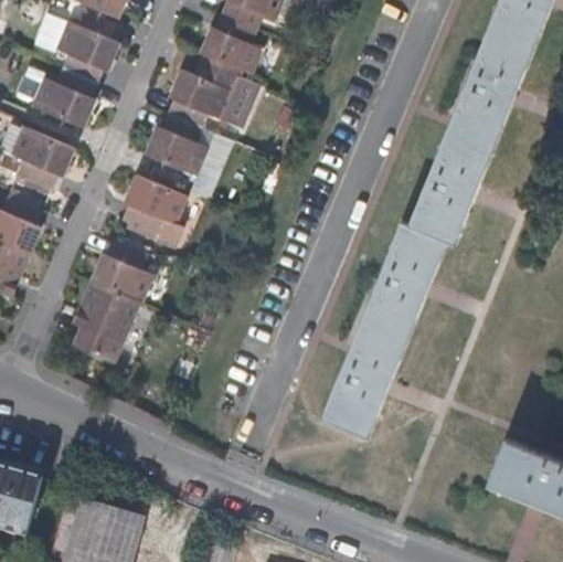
[(75,0),(118,18),(125,0),(75,0)]
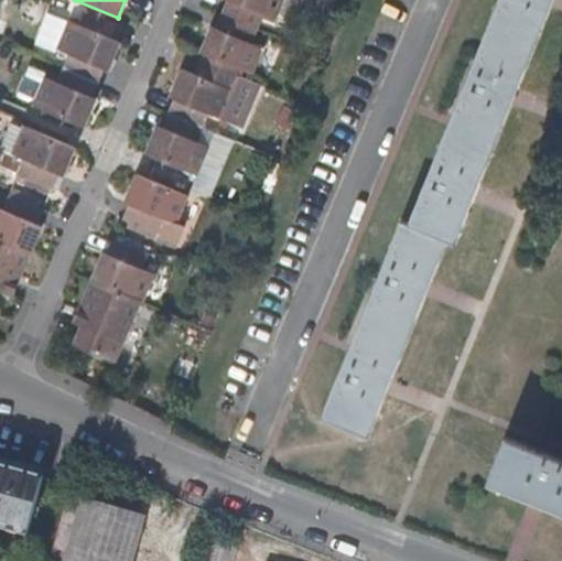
[(220,14),(255,29),(261,14),(273,20),(281,0),(223,0),(226,1),(220,14)]
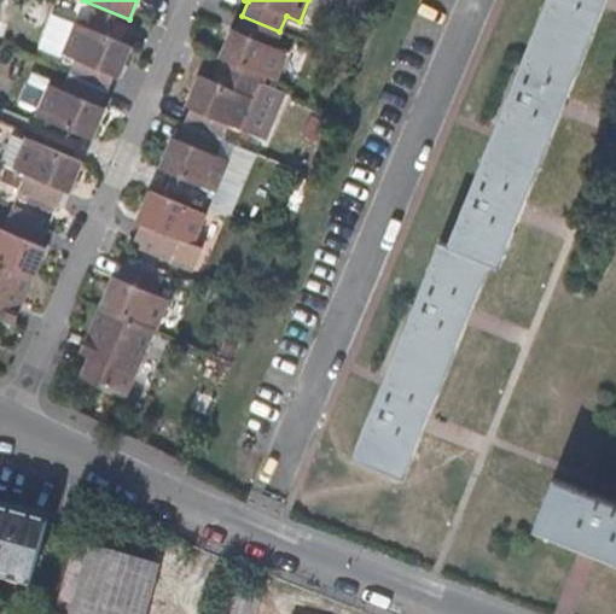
[(544,0),(446,245),(488,262),(497,265),(516,220),(518,212),(561,107),(564,99),(603,1),(603,0),(544,0)]
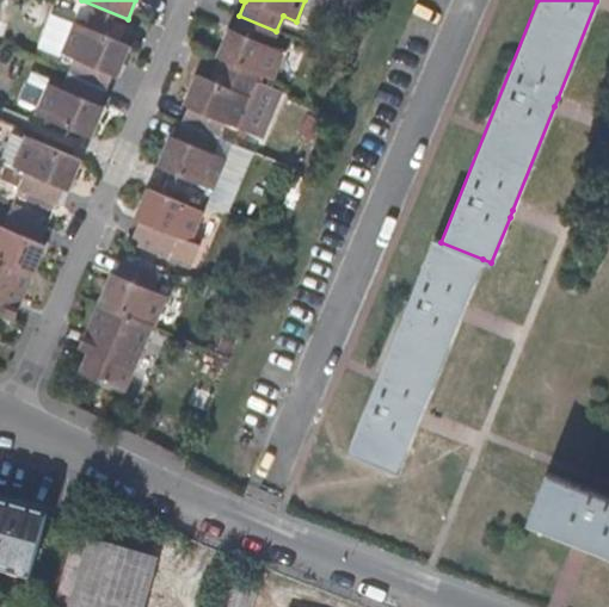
[(259,75),(272,80),(284,51),(271,45),(276,31),(239,16),(234,29),(228,26),(215,56),(219,57),(259,75)]
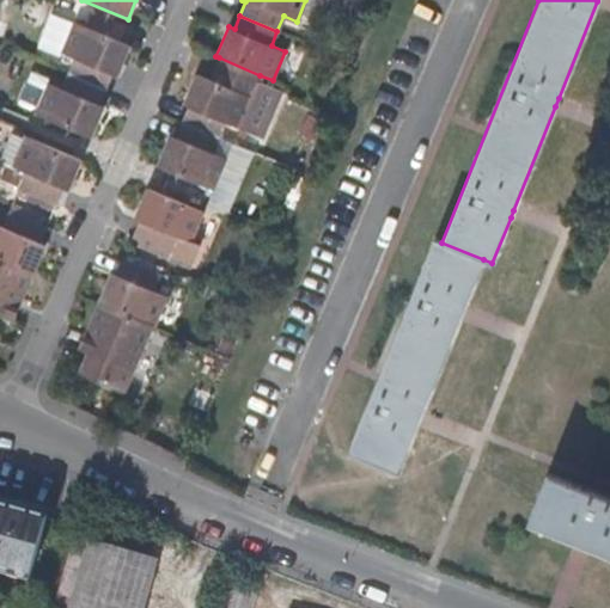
[(73,60),(67,75),(104,91),(110,75),(116,78),(129,47),(73,23),(60,54),(73,60)]
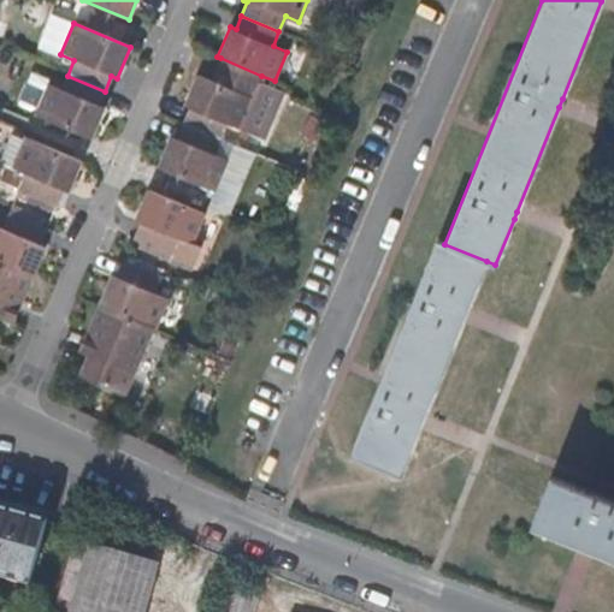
[(181,123),(220,140),(225,125),(261,138),(279,93),(258,84),(261,76),(220,58),(210,81),(195,75),(182,106),(187,108),(181,123)]
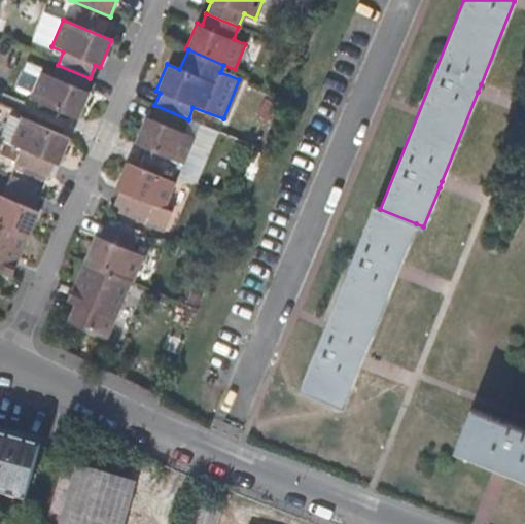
[(40,72),(29,99),(77,120),(90,93),(84,91),(90,78),(58,65),(53,77),(40,72)]
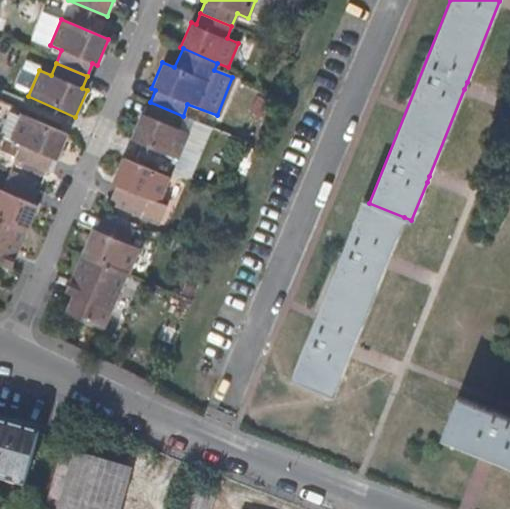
[(178,128),(183,116),(150,102),(145,114),(140,112),(129,139),(138,143),(177,160),(189,132),(178,128)]
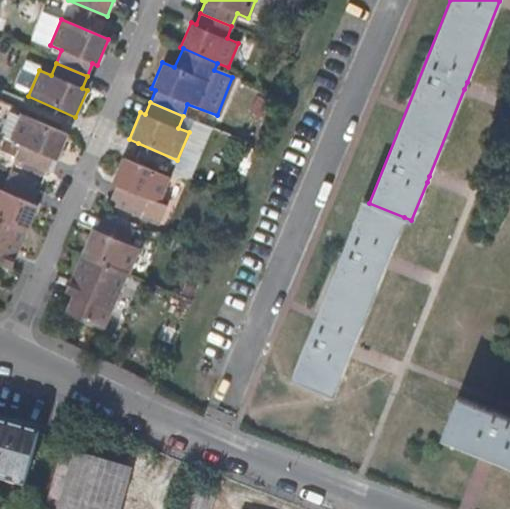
[(56,161),(67,134),(20,114),(9,141),(19,145),(14,159),(45,172),(50,158),(56,161)]
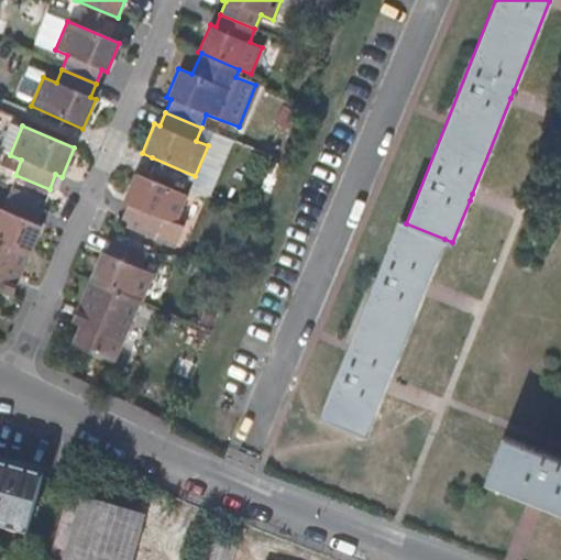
[(175,224),(186,195),(144,177),(134,173),(122,204),(125,206),(121,219),(156,234),(162,220),(175,224)]
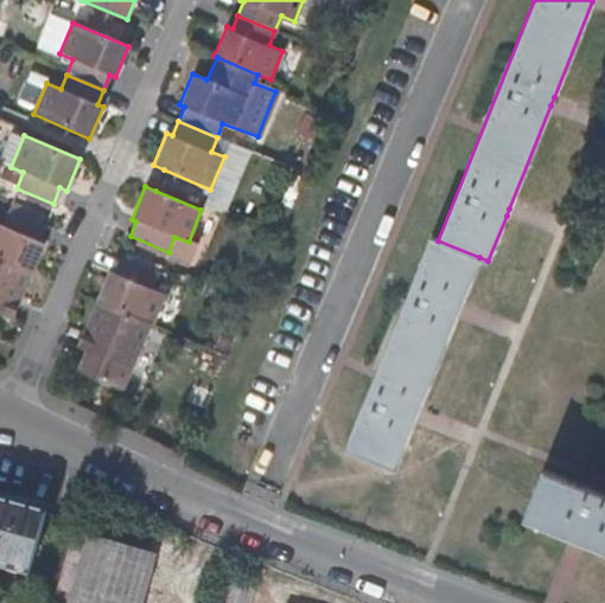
[(0,261),(32,275),(46,241),(40,238),(45,225),(8,210),(4,223),(0,220),(0,261)]
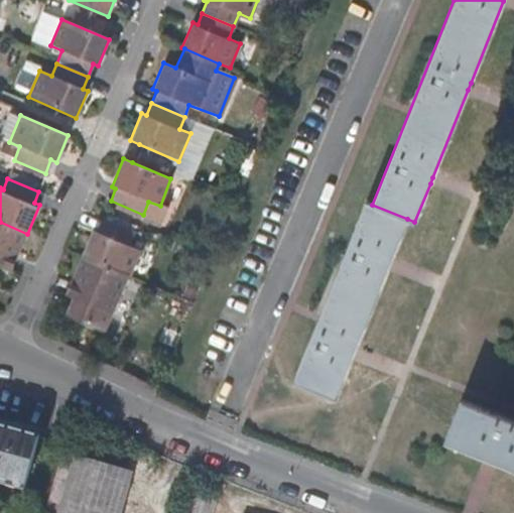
[(387,269),(407,219),(372,205),(365,202),(292,384),(334,400),(352,357),(355,349),(383,277),(387,269)]
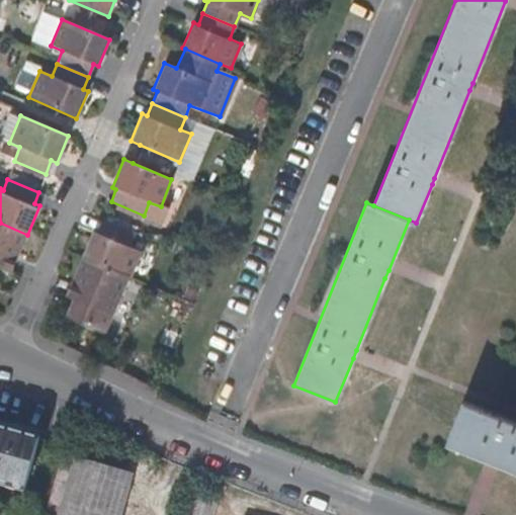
[(127,275),(130,276),(141,249),(130,244),(134,233),(102,220),(98,231),(94,229),(82,257),(127,275)]
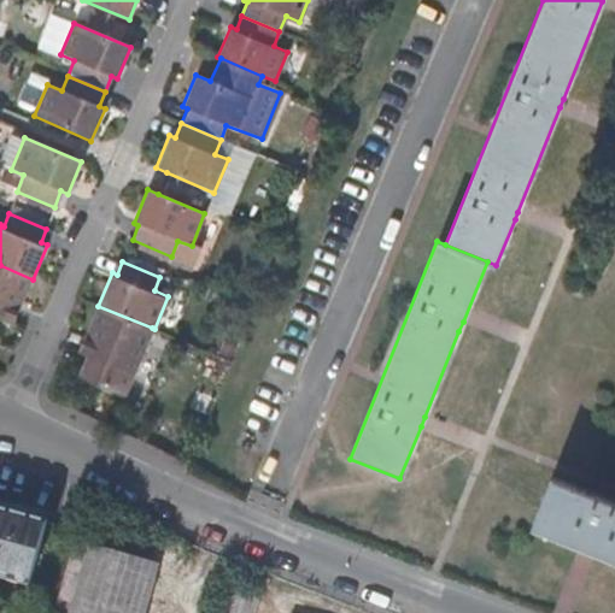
[(0,320),(12,326),(33,280),(0,265),(0,320)]
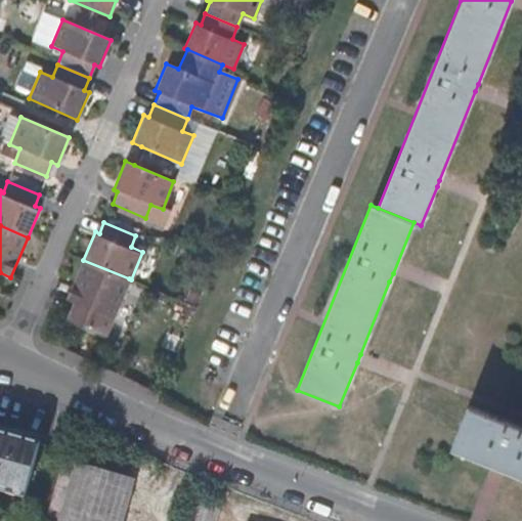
[(105,335),(129,278),(83,260),(66,300),(74,304),(68,318),(105,335)]
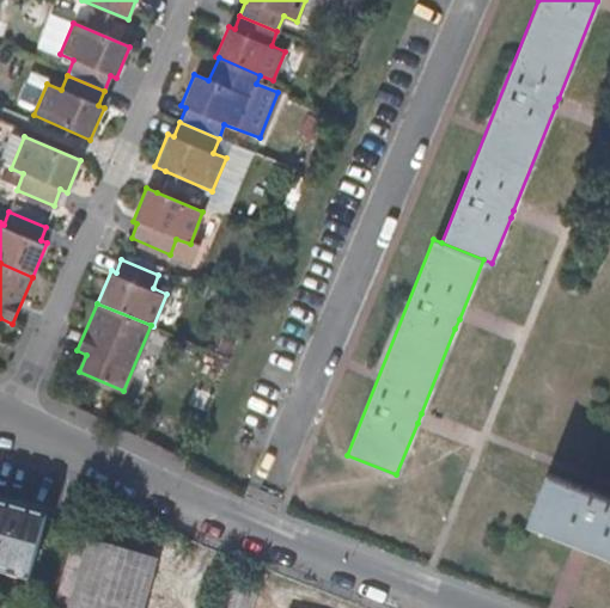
[(609,502),(547,477),(526,526),(583,548),(609,559),(609,502)]
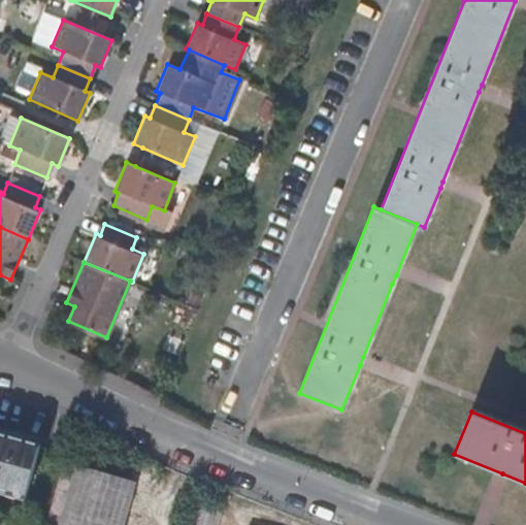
[(0,499),(25,505),(39,449),(1,437),(0,437),(0,499)]
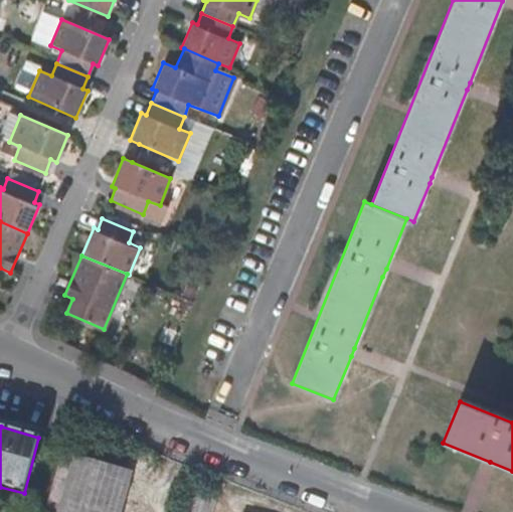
[(210,511),(213,498),(186,492),(181,511),(210,511)]
